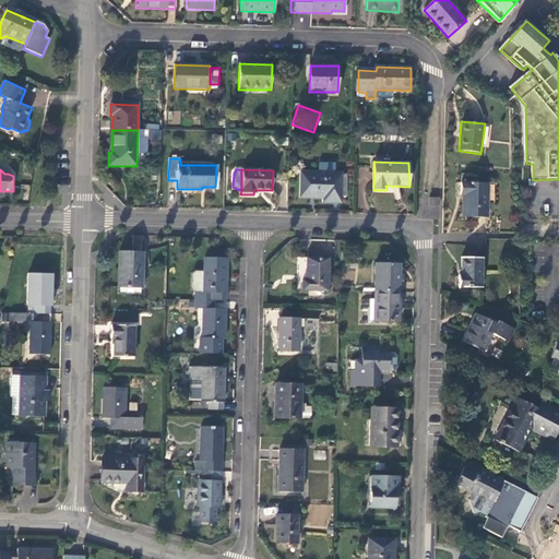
[(342,174),(301,173),(300,198),(324,199),(324,203),(342,204),(342,174)]
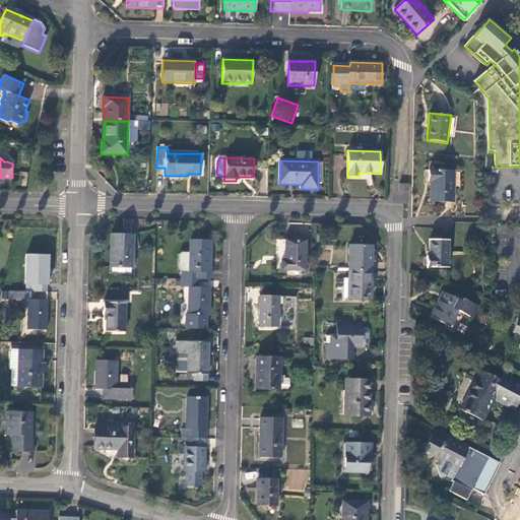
[(453,203),(454,171),(429,170),(429,182),(431,183),(431,203),(453,203)]
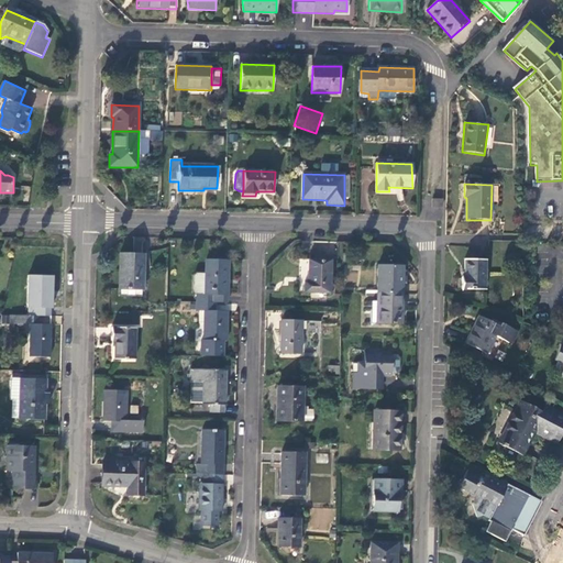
[(432,200),(432,209),(443,209),(443,200),(432,200)]
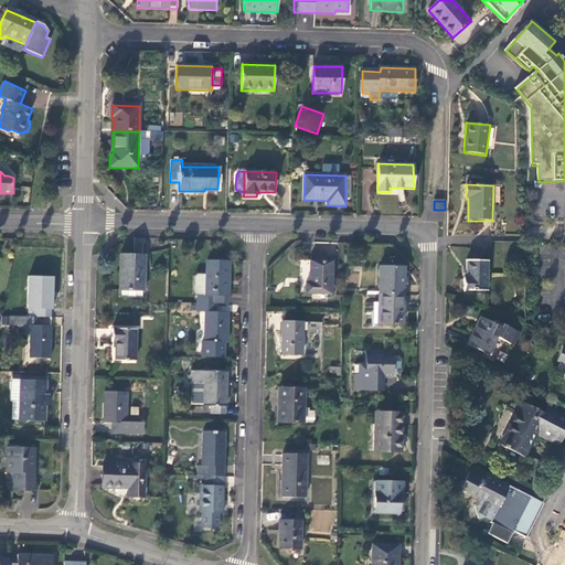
[(145,291),(146,255),(121,254),(119,291),(121,291),(121,297),(142,298),(144,291),(145,291)]
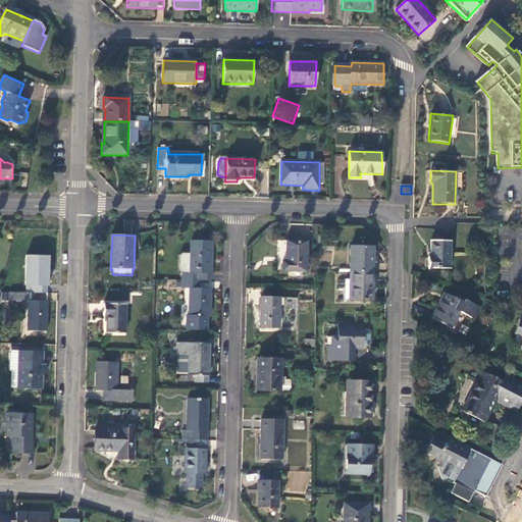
[(184,271),(183,280),(200,281),(211,282),(212,241),(191,241),(190,271),(184,271)]
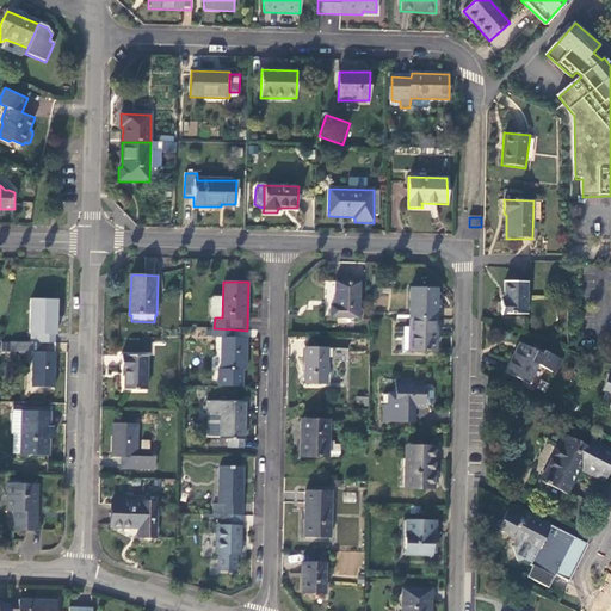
[(360,319),(362,283),(337,282),(335,304),(332,304),(331,318),(360,319)]
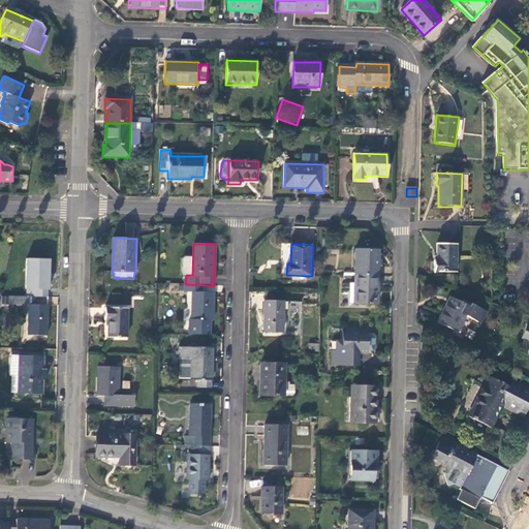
[(456,273),(458,244),(437,244),(436,260),(433,260),(433,273),(456,273)]
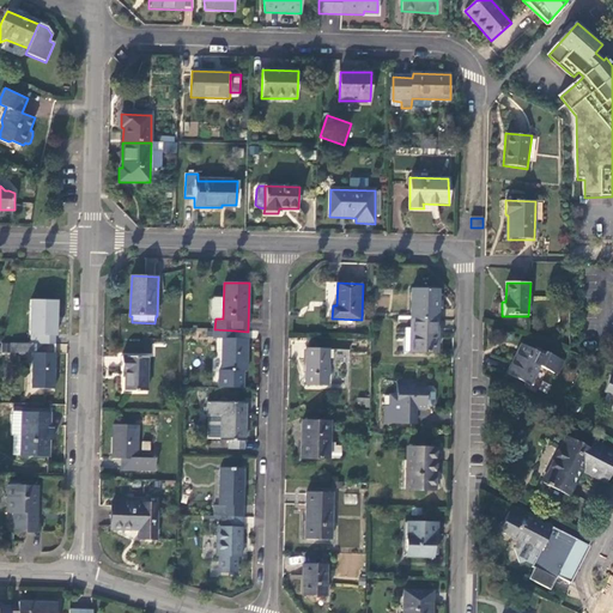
[(411,291),(410,320),(438,320),(439,291),(411,291)]
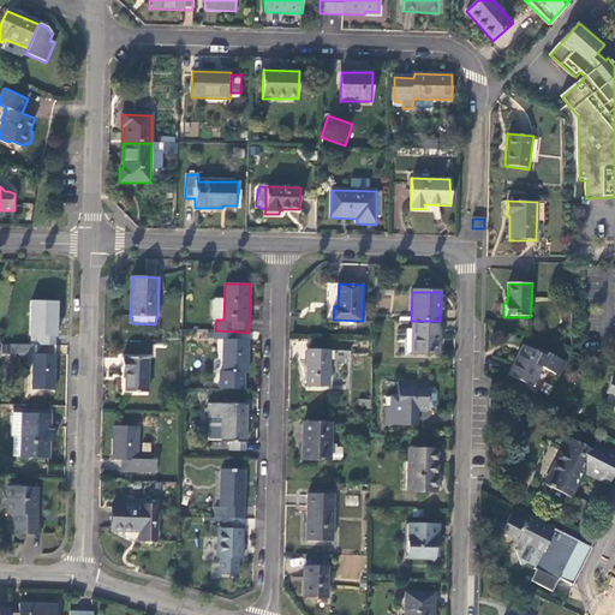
[(45,345),(57,345),(57,338),(58,302),(31,302),(30,336),(33,338),(33,345),(45,345)]
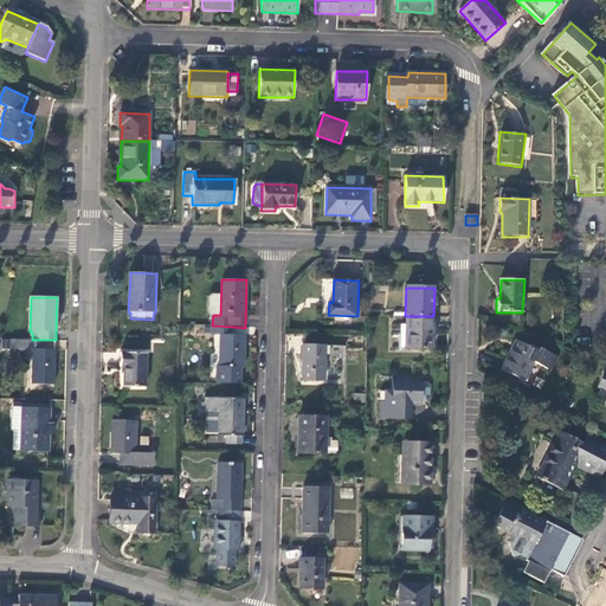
[(433,316),(405,316),(405,324),(400,324),(400,347),(433,348),(433,316)]
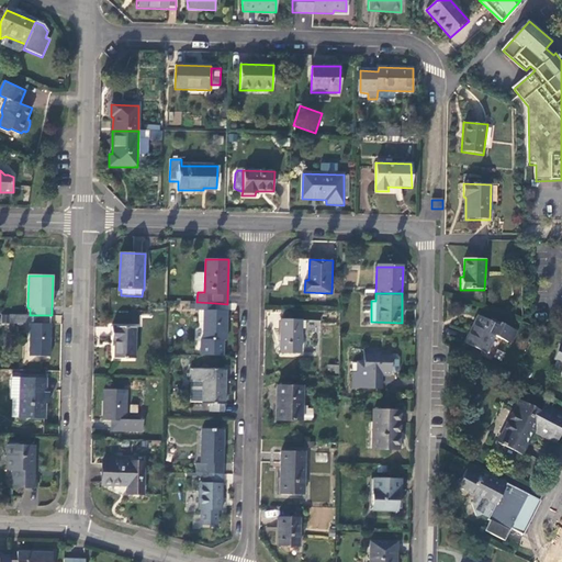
[(201,339),(201,356),(223,356),(224,341),(226,341),(227,312),(215,311),(215,303),(197,302),(197,311),(204,311),(203,339),(201,339)]
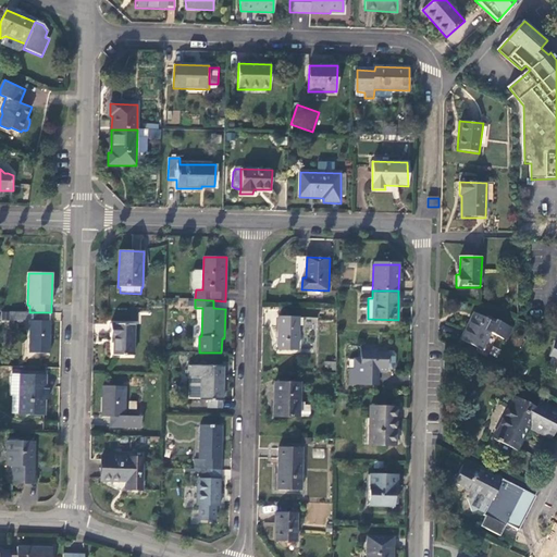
[(40,312),(29,312),(9,311),(9,322),(28,323),(28,354),(50,354),(51,321),(39,320),(40,312)]
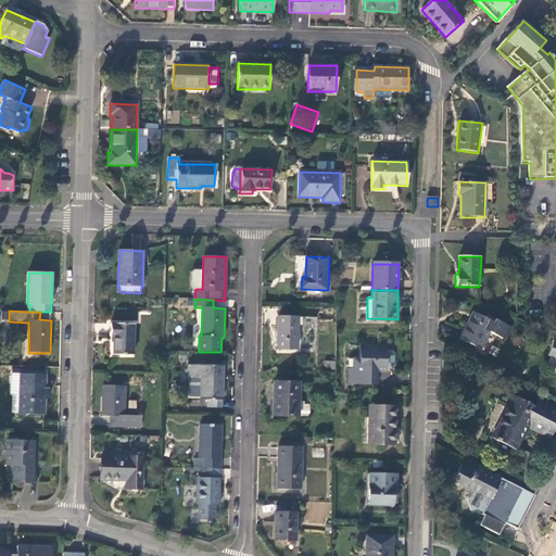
[(481,351),(495,324),(472,312),(459,339),(481,351)]
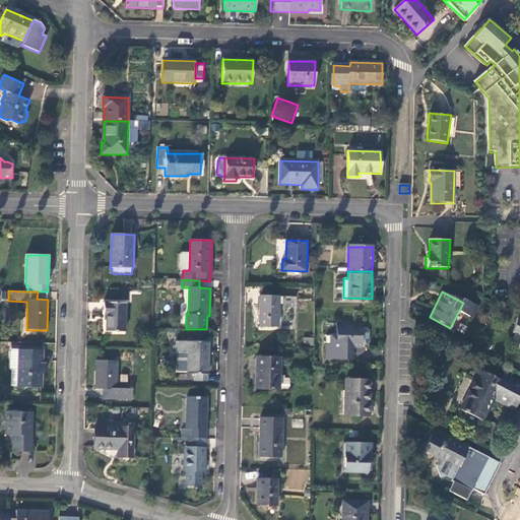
[(284,297),(260,297),(260,326),(278,327),(279,303),(284,303),(284,297)]
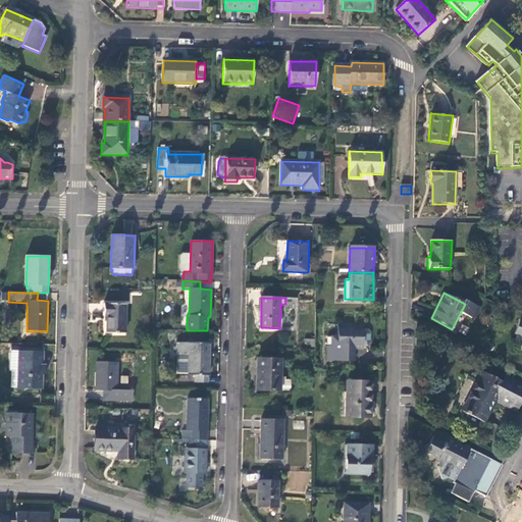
[(125,333),(126,304),(104,303),(104,316),(107,317),(107,333),(125,333)]
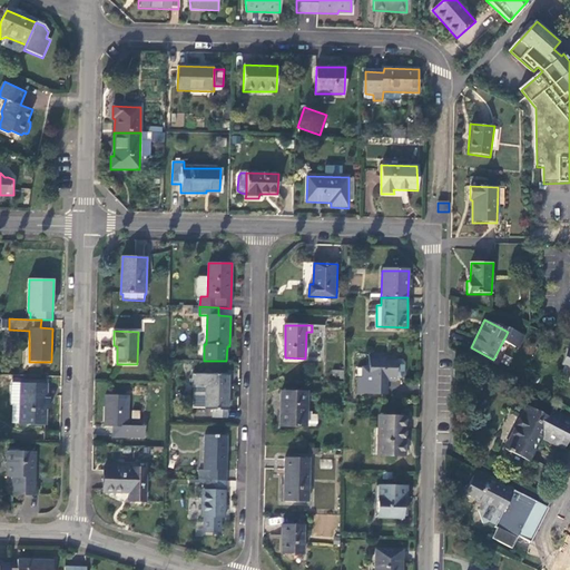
[(396,382),(397,379),(397,361),(397,355),(372,355),(371,366),(363,366),(362,377),(359,377),(359,394),(389,394),(389,382),(396,382)]
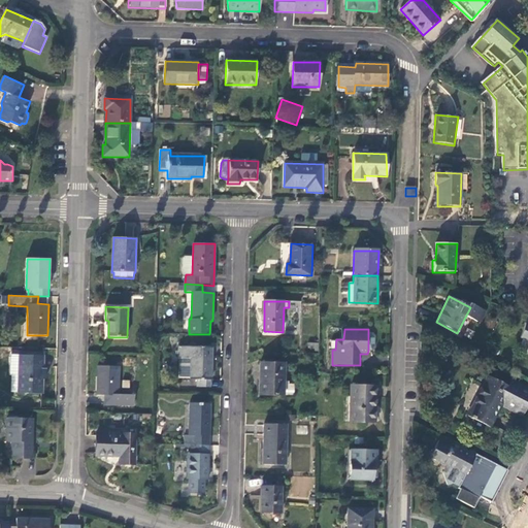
[(212,348),(180,345),(179,358),(180,359),(179,378),(197,380),(197,388),(210,388),(210,381),(211,381),(212,348)]
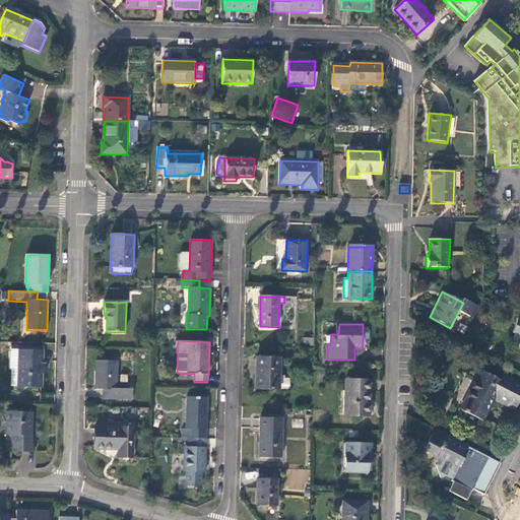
[(44,349),(18,349),(18,351),(10,351),(10,370),(17,370),(17,387),(43,388),(43,374),(51,374),(51,363),(44,363),(44,349)]
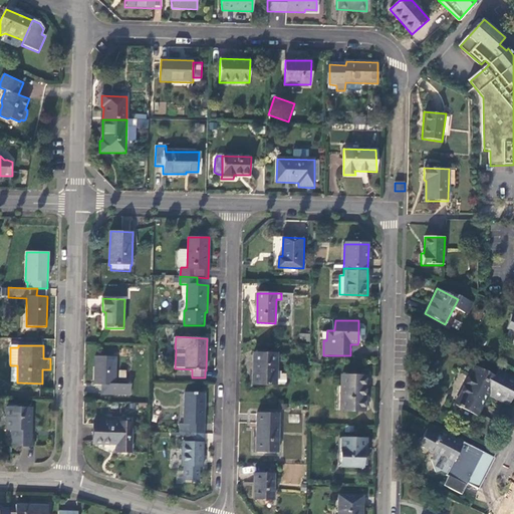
[(277,352),(254,352),(253,384),(286,386),(287,373),(277,373),(277,352)]
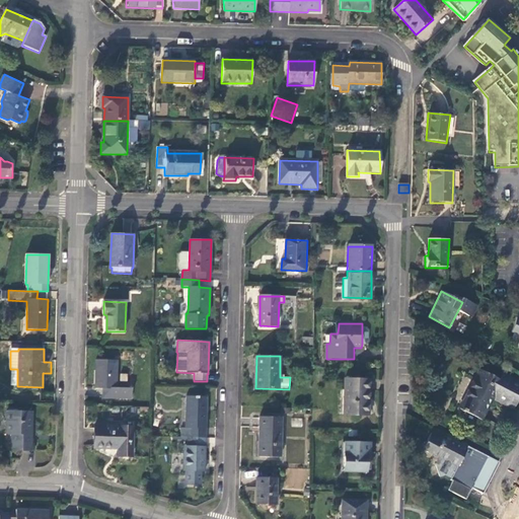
[(95,388),(102,389),(108,389),(108,399),(133,400),(133,388),(117,387),(118,361),(96,361),(95,388)]
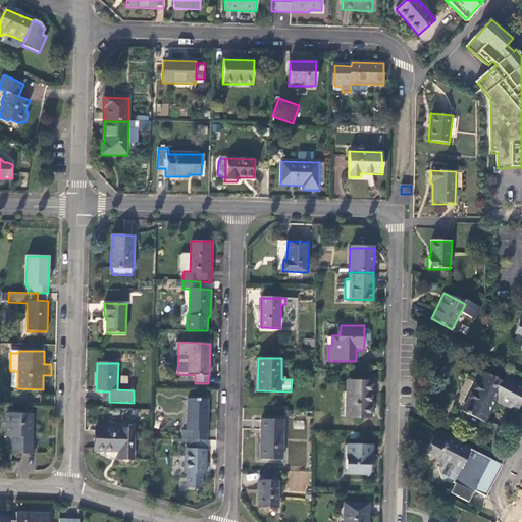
[(521,399),(521,383),(506,376),(503,382),(482,372),(462,411),(485,423),(497,401),(516,411),(521,399)]
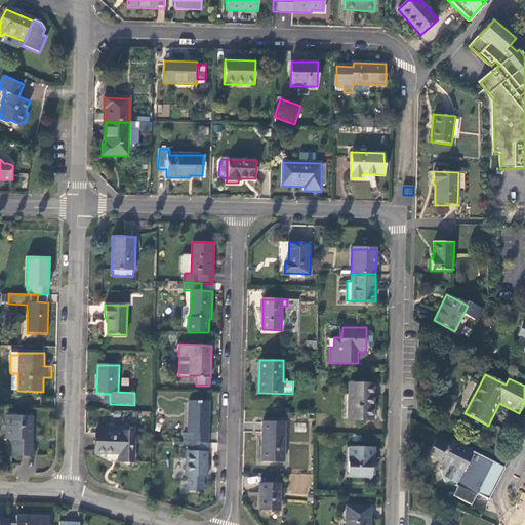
[(374,382),(348,382),(347,397),(342,397),(342,421),(372,421),(373,406),(375,406),(374,382)]
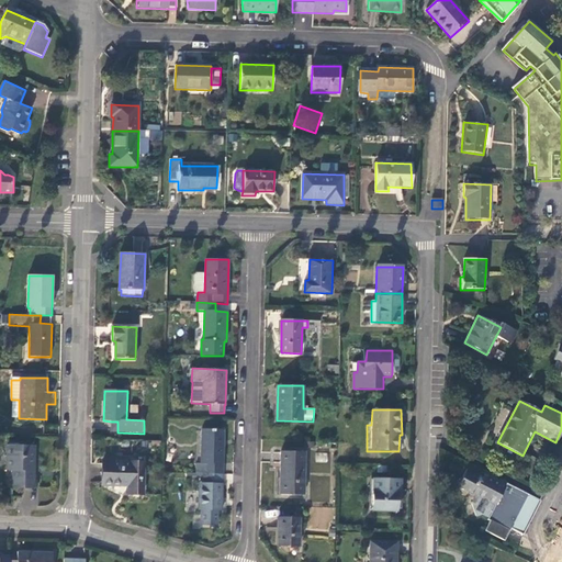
[(203,474),(223,474),(224,429),(202,429),(201,463),(197,464),(197,474),(203,474)]
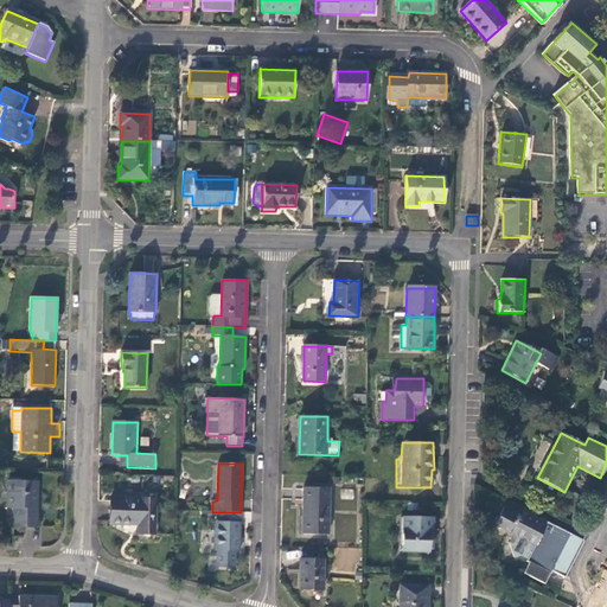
[(38,483),(11,481),(10,509),(16,509),(16,528),(38,528),(38,483)]
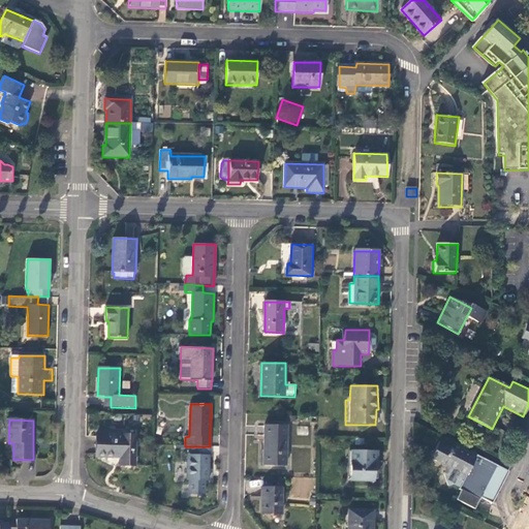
[(286,466),(287,426),(265,426),(263,465),(286,466)]
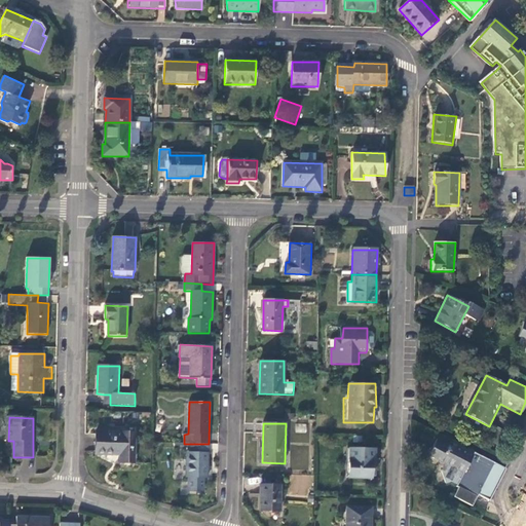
[(136,433),(96,431),(96,454),(119,456),(120,462),(135,463),(136,433)]
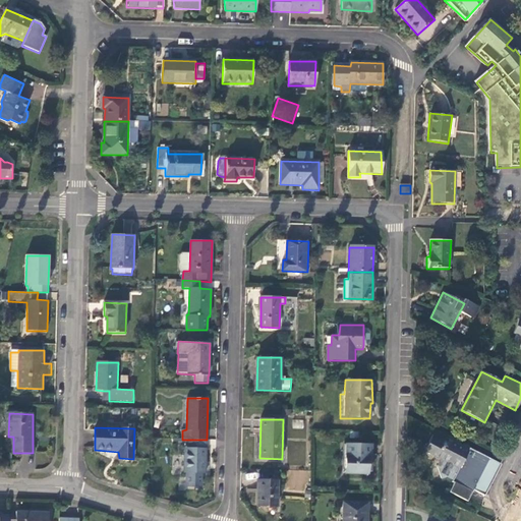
[(467,502),(473,489),(484,496),(497,471),(494,469),(498,462),(469,448),(468,450),(446,438),(445,440),(432,433),(424,449),(441,457),(440,459),(437,466),(441,479),(447,477),(452,480),(452,481),(454,482),(449,493),(467,502)]
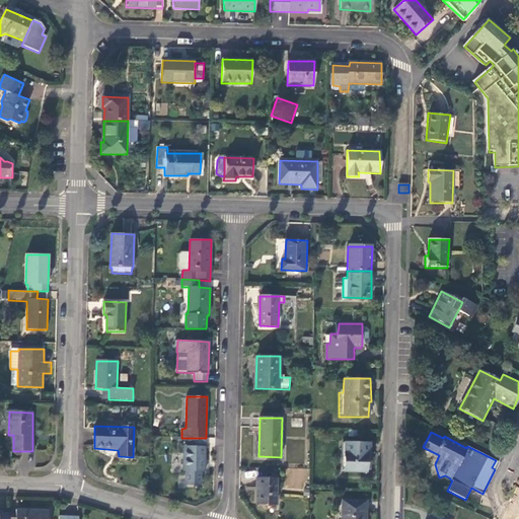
[(205,472),(206,438),(188,438),(188,446),(183,446),(183,471),(205,472)]
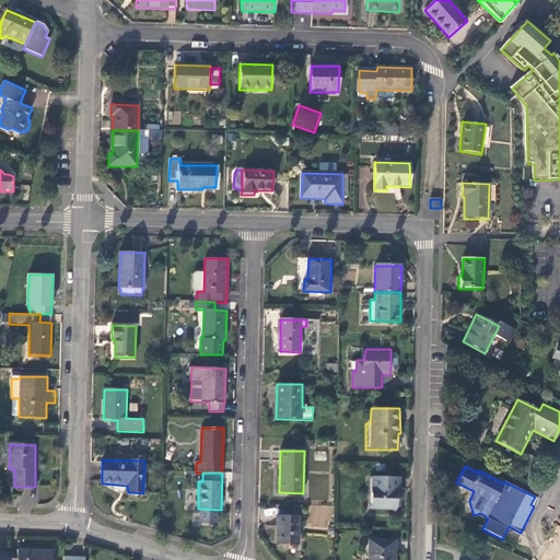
[(400,478),(372,478),(372,509),(395,510),(396,489),(399,489),(400,478)]
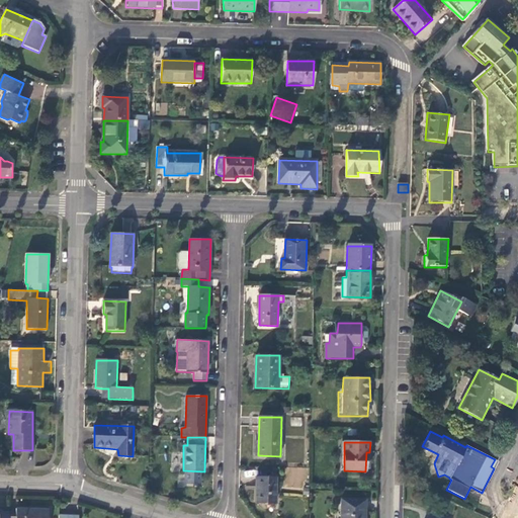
[(438,454),(422,446),(421,449),(437,456),(438,454)]
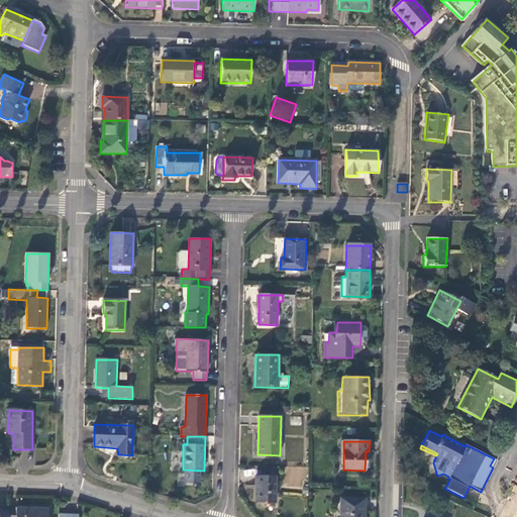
[(277,477),(255,477),(255,502),(277,503),(277,477)]
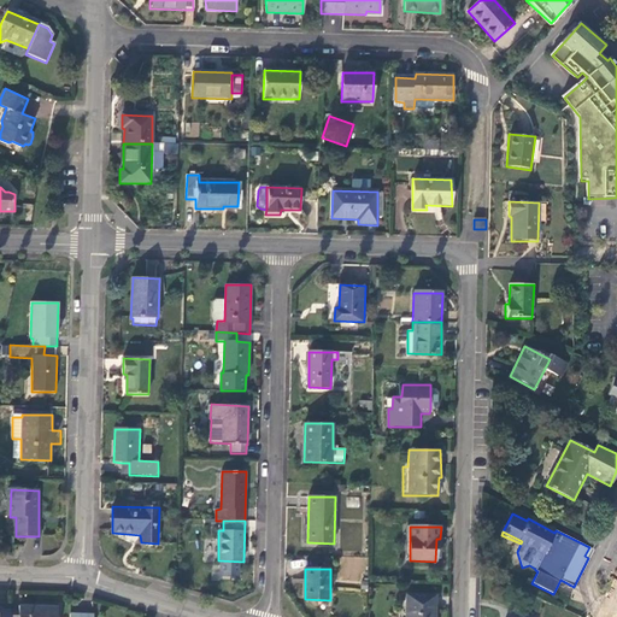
[(435,616),(436,595),(406,595),(406,616),(435,616)]
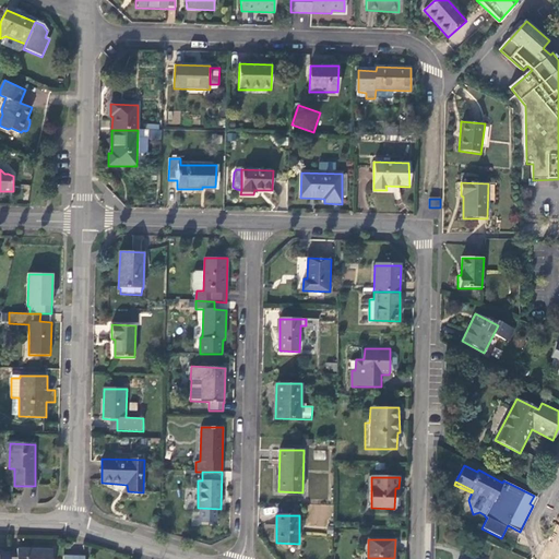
[(18,558),(10,558),(9,558),(52,558),(52,550),(18,549),(18,558)]
